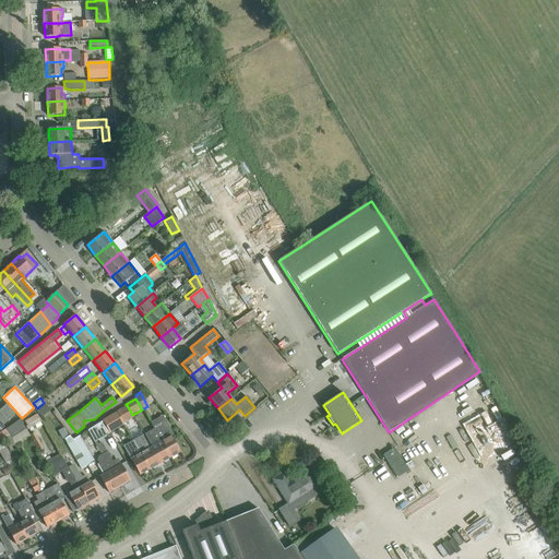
[(0,409),(0,423),(2,425),(2,426),(15,414),(7,404),(0,409)]
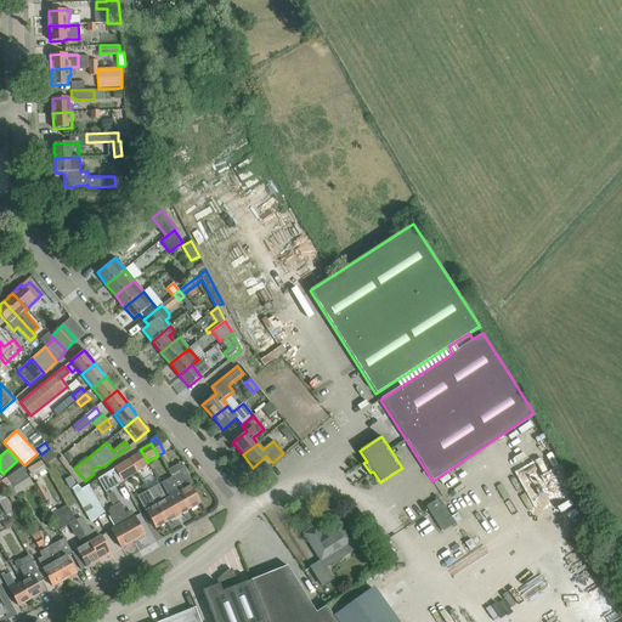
[(147,462),(145,457),(141,451),(130,457),(135,467),(137,471),(148,464),(147,462)]
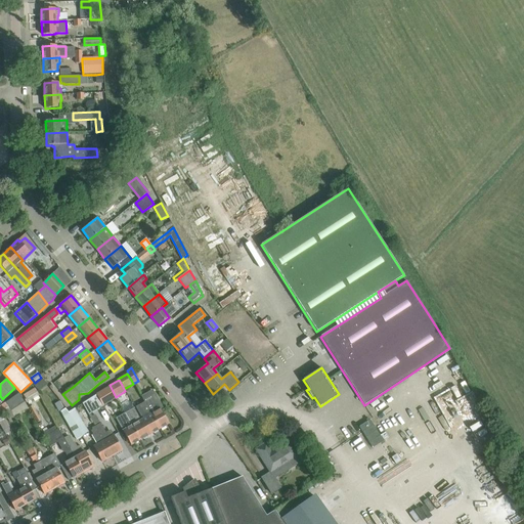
[(39,396),(35,390),(34,388),(24,395),(26,398),(24,399),(27,403),(39,396)]
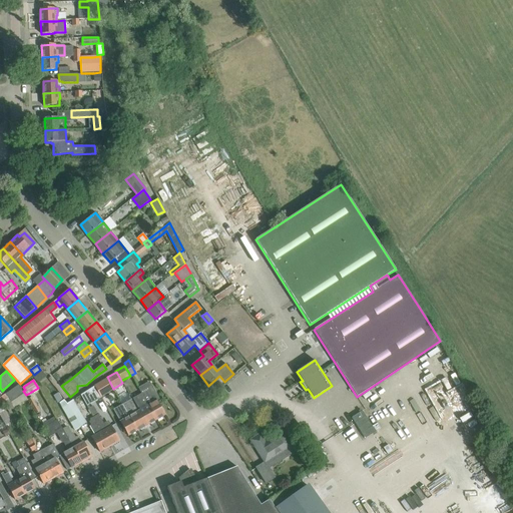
[(112,388),(107,380),(94,387),(100,398),(106,394),(105,392),(112,388)]
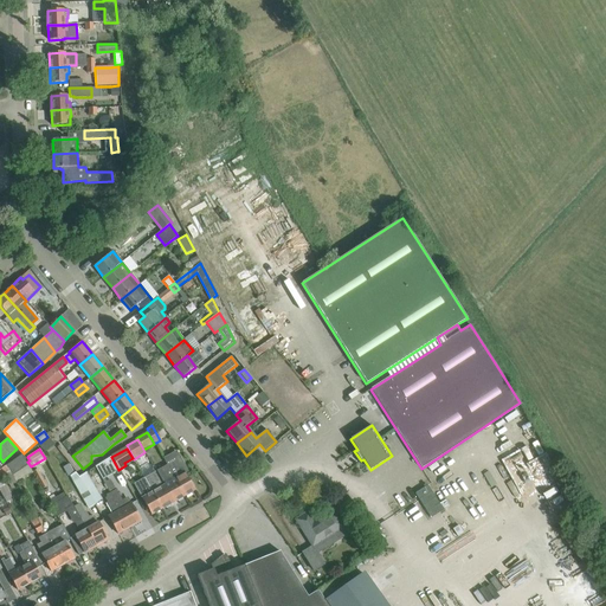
[(21,455),(7,465),(6,465),(11,472),(13,476),(28,465),(21,455)]
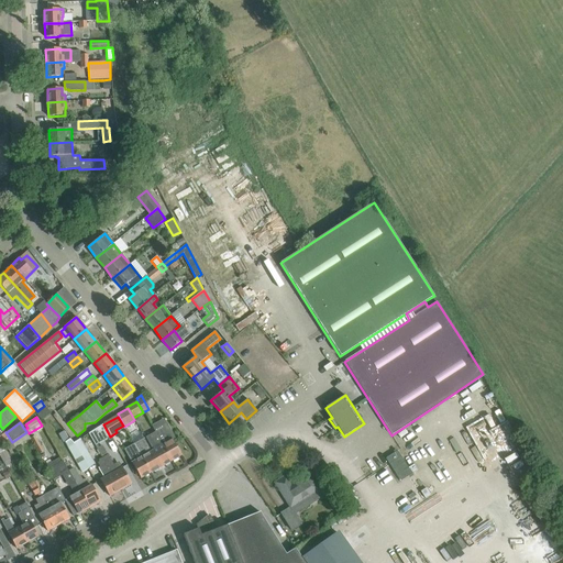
[(97,444),(110,438),(103,424),(88,433),(95,445),(101,457),(107,454),(102,445),(99,448),(97,444)]
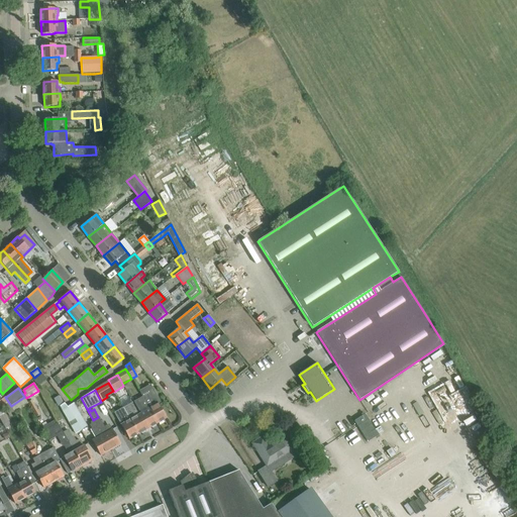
[(151,392),(146,395),(152,406),(148,408),(158,423),(167,418),(159,404),(161,402),(158,396),(154,398),(151,392)]
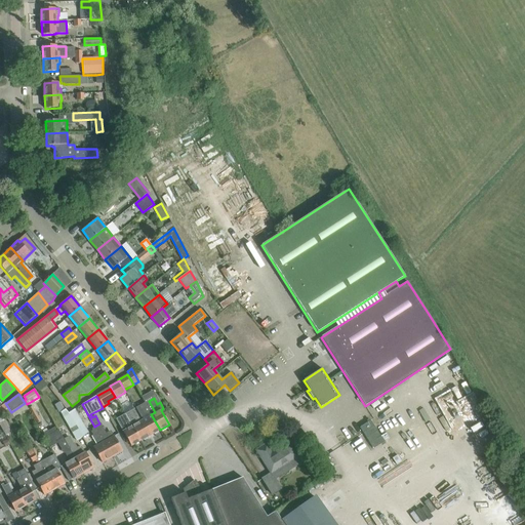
[(9,430),(1,415),(6,411),(9,409),(5,403),(0,406),(0,426),(5,436),(9,434),(9,430)]
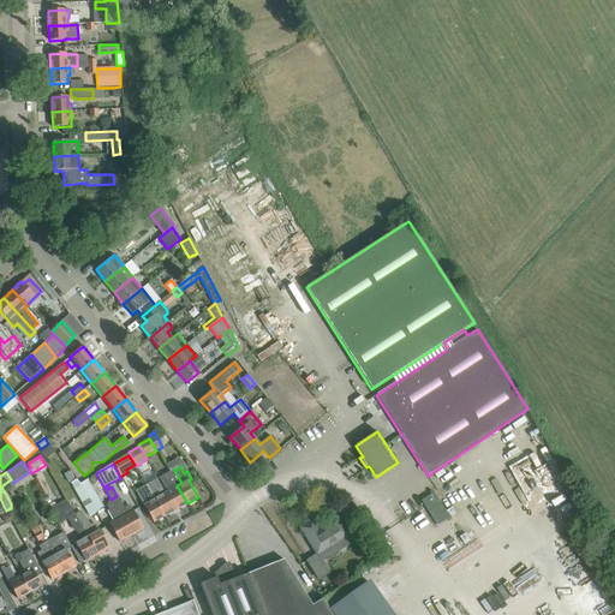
[(187,503),(177,485),(173,488),(165,475),(159,478),(166,493),(165,494),(169,502),(172,501),(177,511),(187,503)]
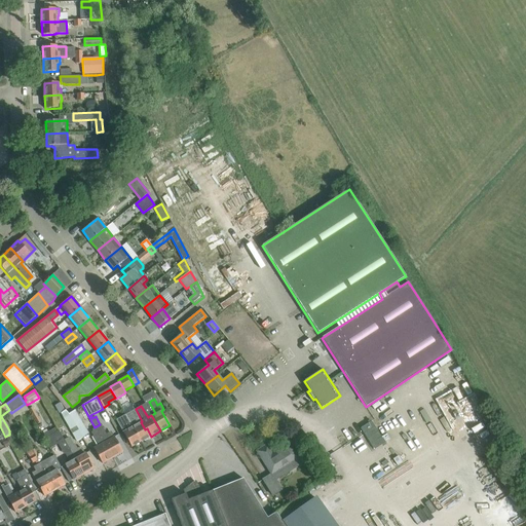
[(41,422),(32,407),(29,410),(37,424),(41,422)]
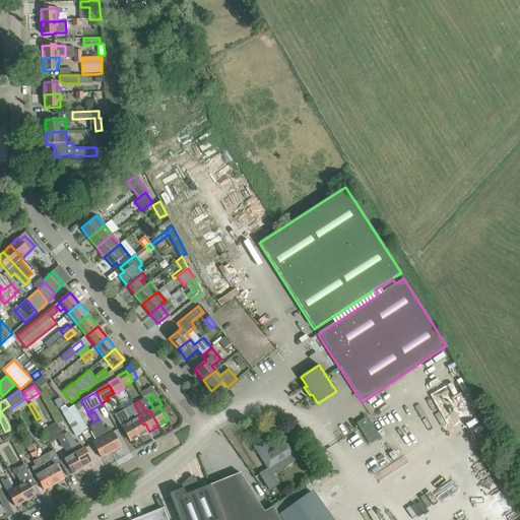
[(81,434),(69,411),(68,409),(65,405),(60,408),(63,414),(75,437),(81,434)]
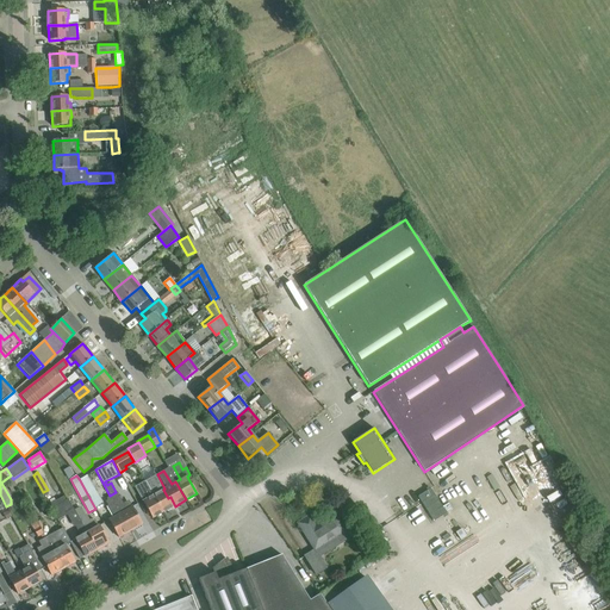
[(81,483),(95,509),(103,505),(86,475),(80,480),(81,483)]
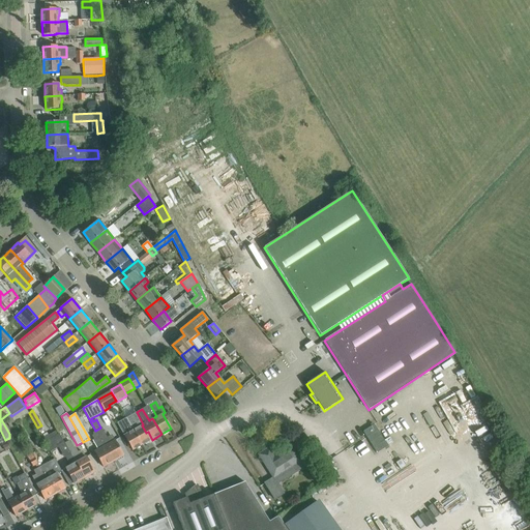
[(150,440),(146,433),(142,425),(135,413),(125,418),(133,431),(141,445),(150,440)]
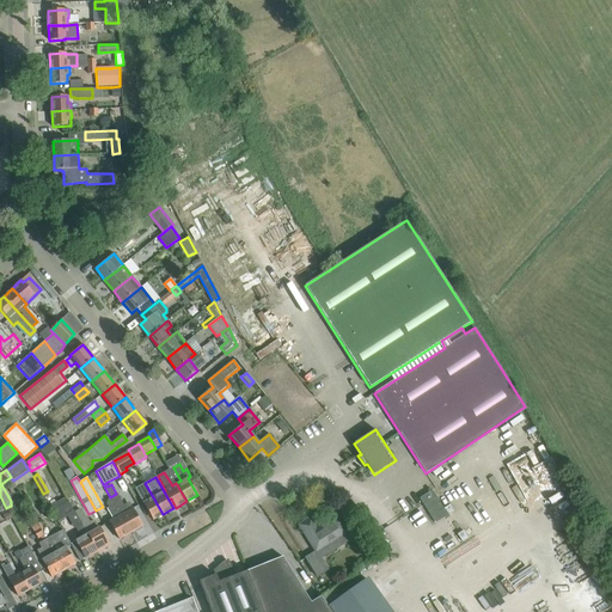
[(163,514),(153,497),(145,483),(135,489),(147,510),(153,520),(163,514)]
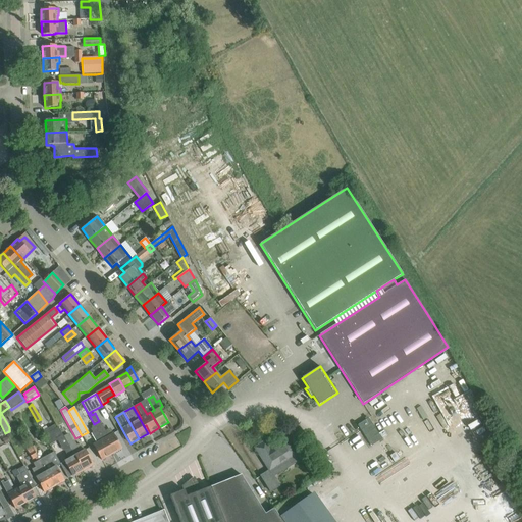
[(369,419),(358,425),(372,447),(387,436),(384,431),(379,434),(369,419)]
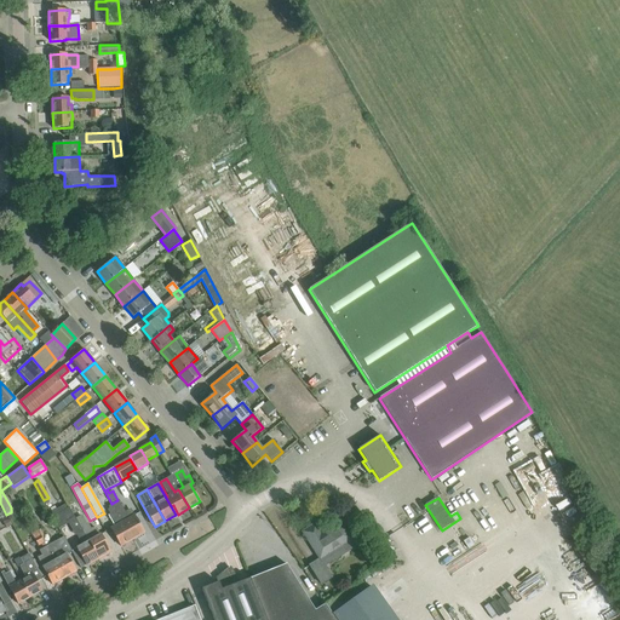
[(144,533),(135,516),(131,509),(125,512),(119,501),(113,505),(132,540),(144,533)]
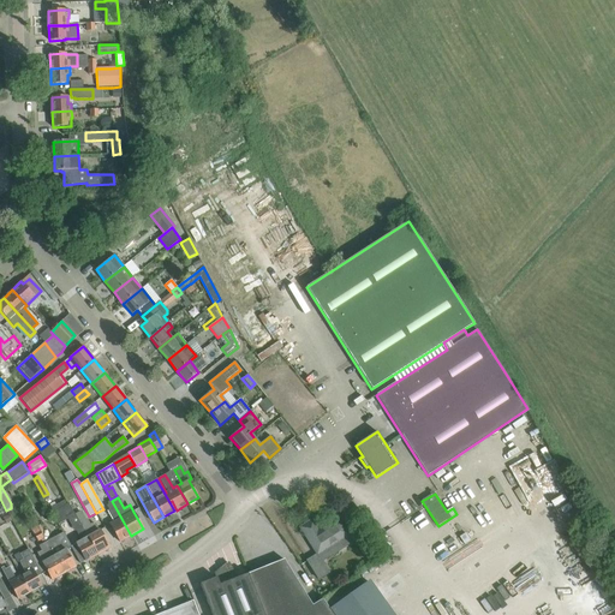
[(79,523),(75,514),(69,503),(66,505),(64,501),(49,508),(59,524),(67,519),(75,531),(76,531),(82,541),(76,543),(85,561),(97,555),(79,523)]
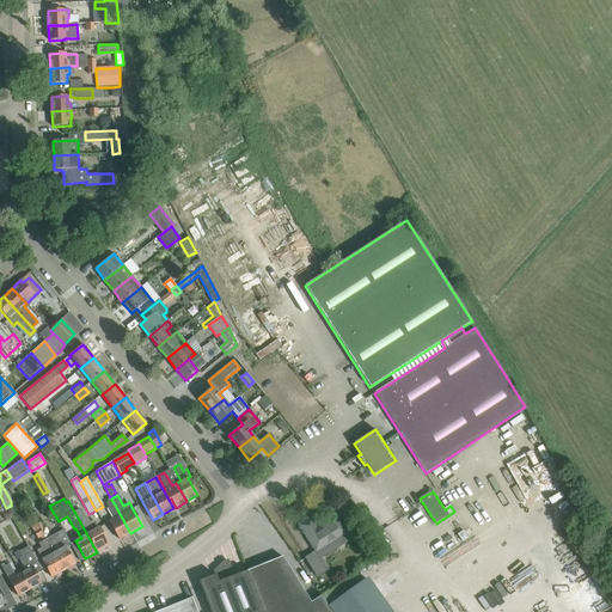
[(130,533),(111,499),(106,501),(108,502),(105,503),(115,519),(109,522),(118,539),(130,533)]
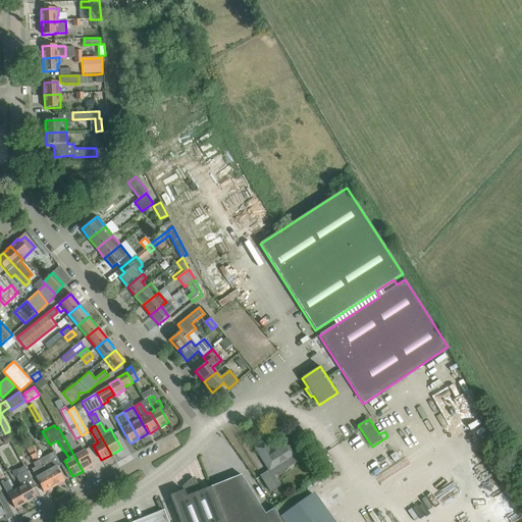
[(93,465),(88,456),(81,445),(76,445),(74,440),(72,440),(69,433),(63,436),(67,444),(83,471),(93,465)]
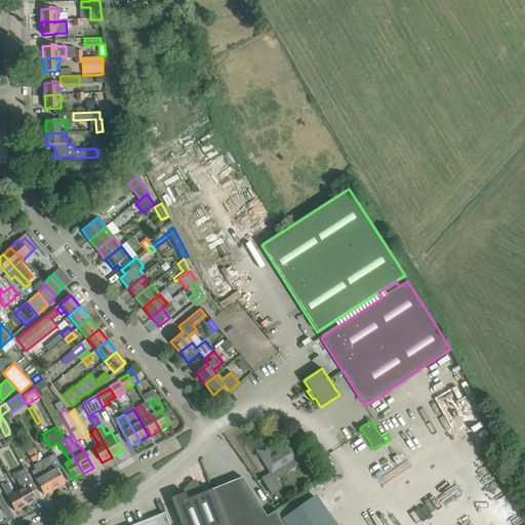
[(272,494),(280,489),(281,490),(282,489),(276,480),(303,462),(288,440),(279,446),(280,447),(272,452),(267,443),(255,450),(270,474),(261,479),(272,494)]
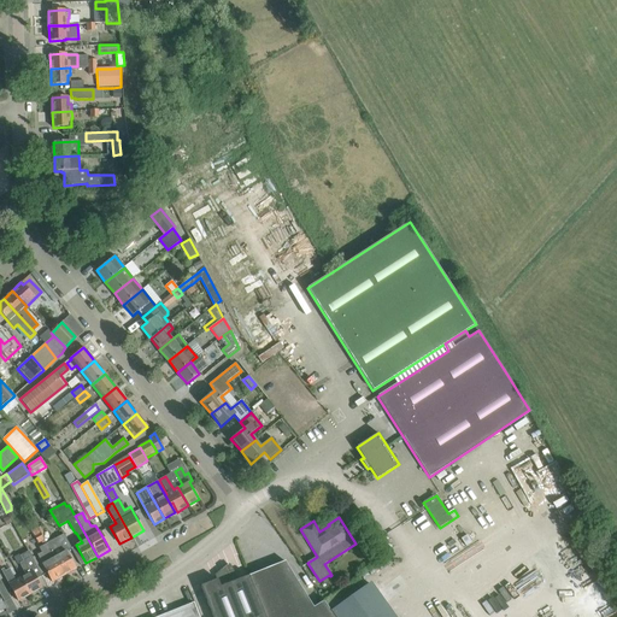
[(65,552),(71,548),(63,534),(50,542),(40,526),(36,528),(43,540),(46,544),(64,576),(76,569),(65,552)]
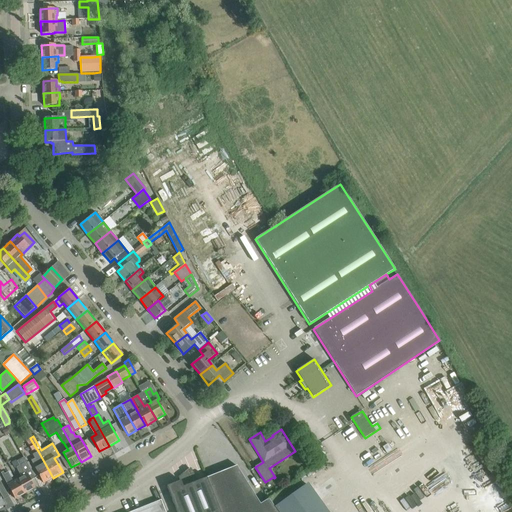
[(31,451),(36,448),(30,438),(25,441),(31,451)]
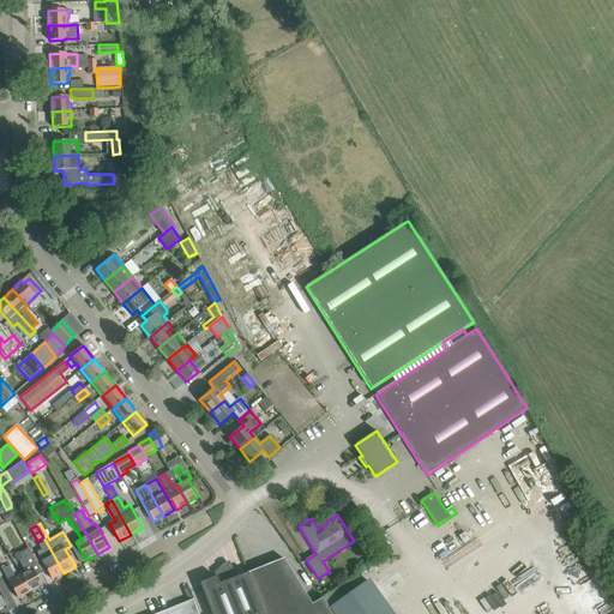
[(64,573),(46,541),(43,537),(37,541),(40,545),(38,546),(41,549),(36,553),(52,579),(64,573)]
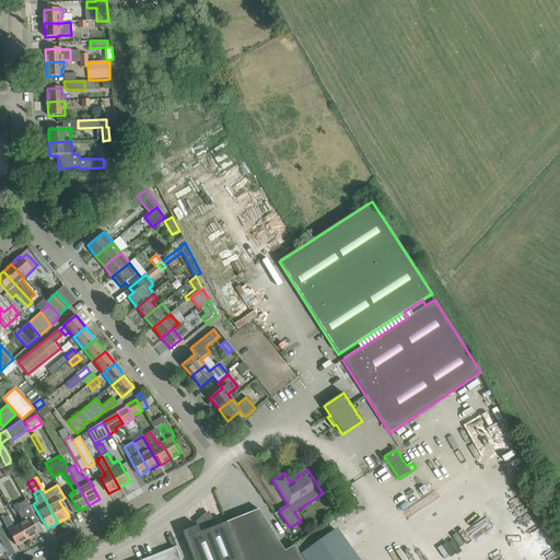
[(37,523),(33,513),(25,501),(18,504),(21,510),(18,512),(23,522),(19,525),(27,539),(37,534),(33,526),(37,523)]
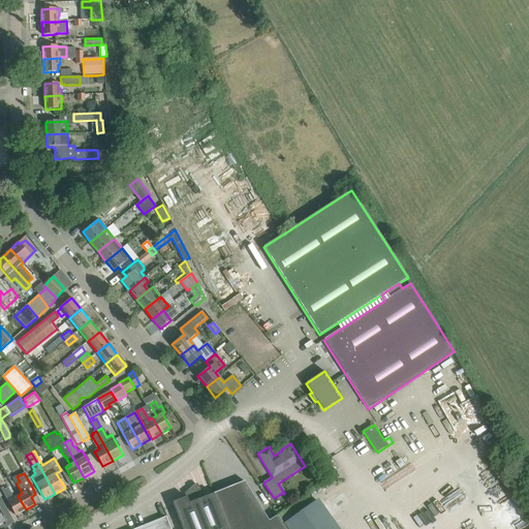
[(244,481),(213,494),(226,528),(287,528),(283,524),(277,515),(269,521),(244,481)]
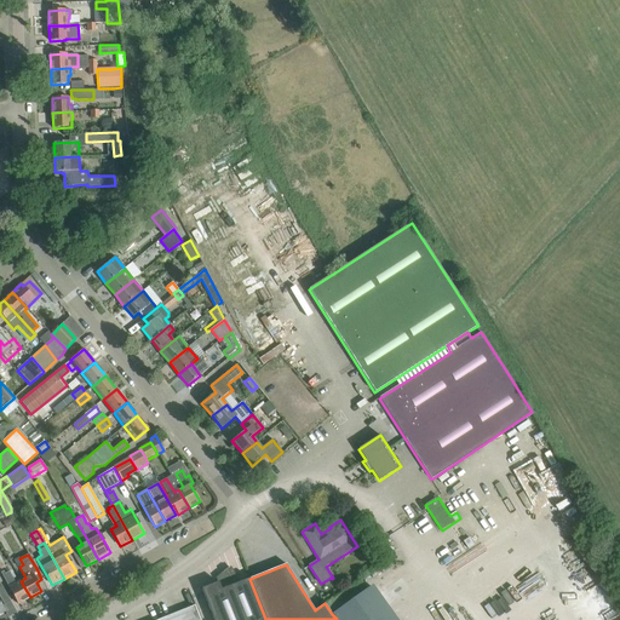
[(217,583),(201,589),(213,619),(265,619),(250,579),(239,583),(234,572),(231,573),(228,569),(230,568),(229,567),(216,578),(217,583)]
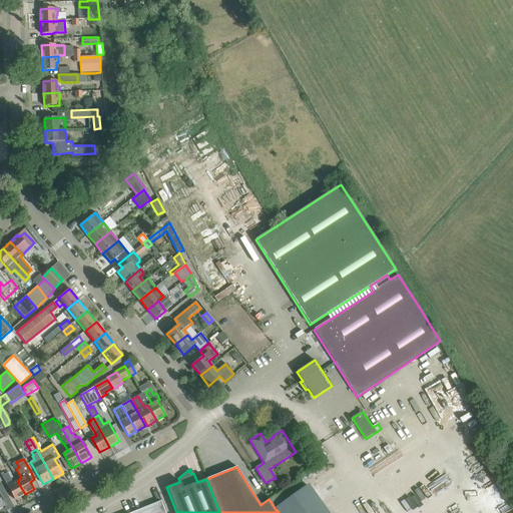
[(313,470),(306,474),(309,478),(316,474),(313,470)]
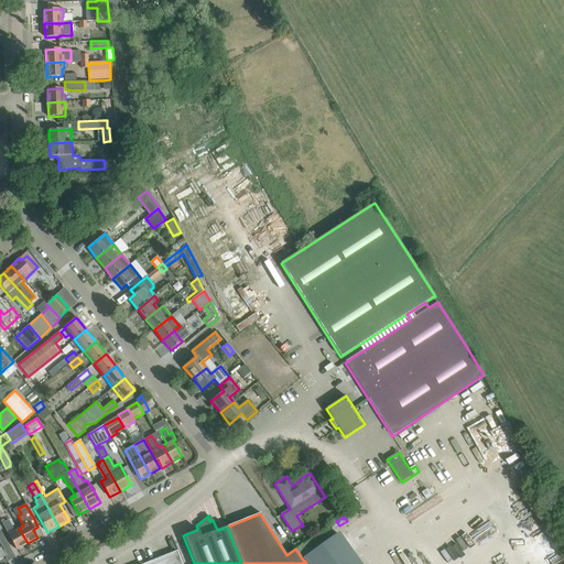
[(28,543),(19,529),(14,531),(11,527),(14,525),(10,519),(4,522),(3,520),(0,521),(11,540),(17,550),(28,543)]
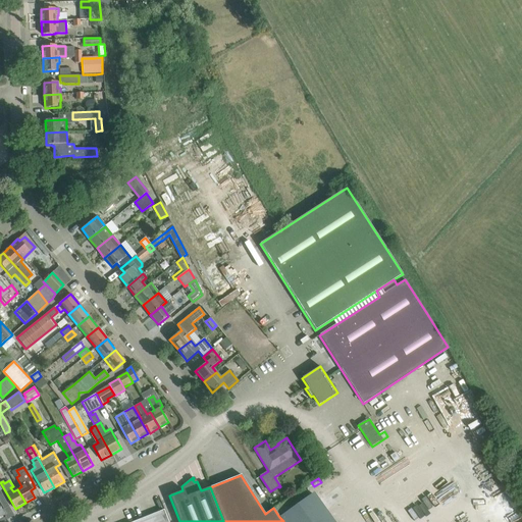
[(9,507),(0,491),(0,503),(4,510),(9,507)]
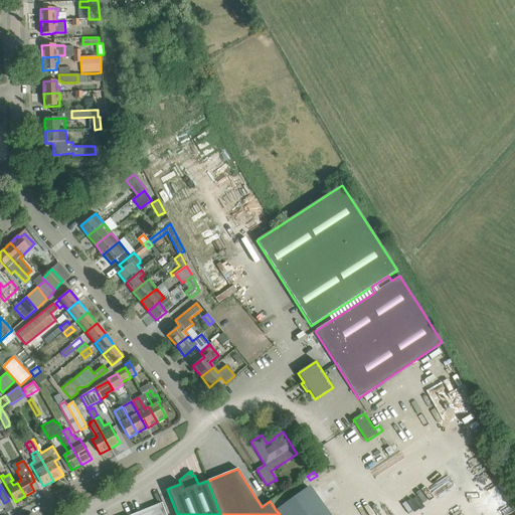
[(284,492),(270,501),(276,510),(280,514),(324,514),(318,506),(306,489),(305,489),(289,501),(284,492)]
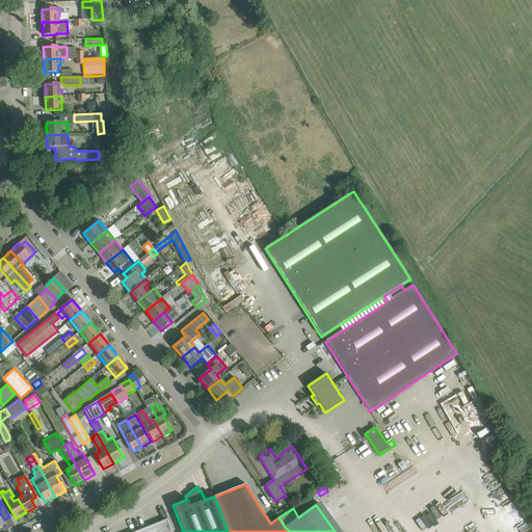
[(171,531),(170,529),(167,520),(135,531),(171,531)]
